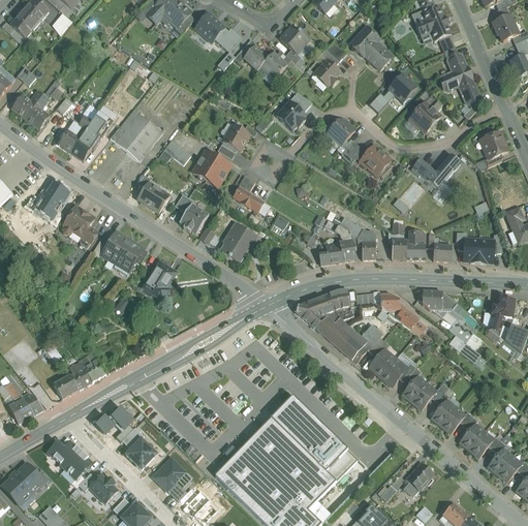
[(31,0),(9,25),(13,29),(24,38),(48,10),(35,0),(31,0)]
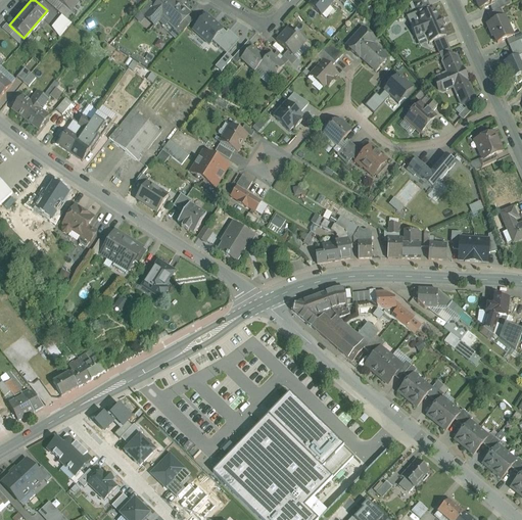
[(57,10),(62,3),(58,0),(46,0),(57,10)]
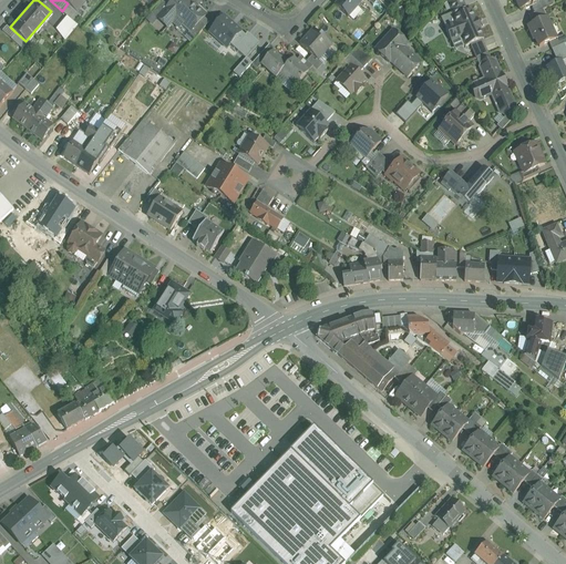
[(161,0),(150,11),(156,17),(156,16),(167,4),(163,0),(161,0)]
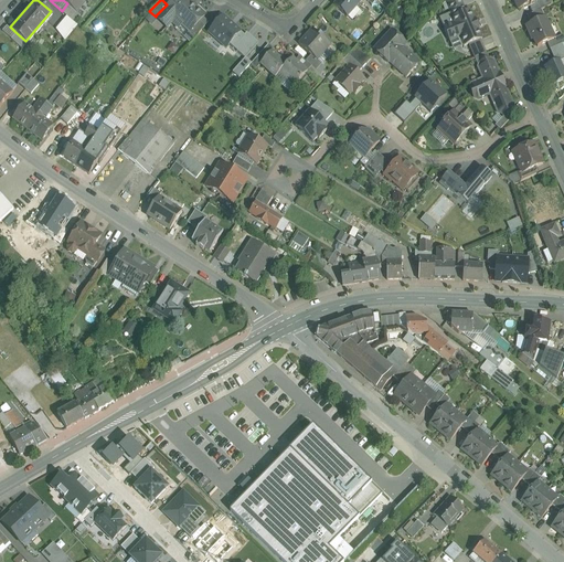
[(170,0),(167,4),(156,16),(156,17),(166,24),(170,20),(174,23),(179,23),(181,21),(189,29),(198,19),(204,12),(190,0),(170,0)]
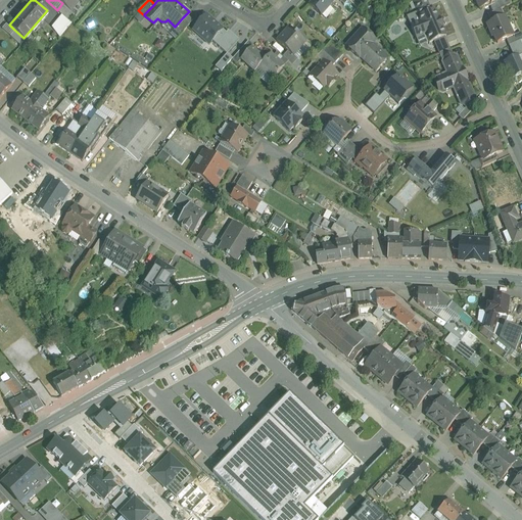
[(332,0),(311,0),(309,3),(320,13),(332,0)]
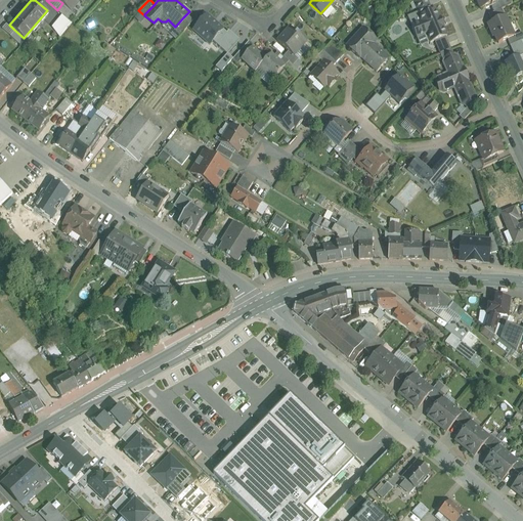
[(412,0),(419,14),(431,9),(426,0),(412,0)]
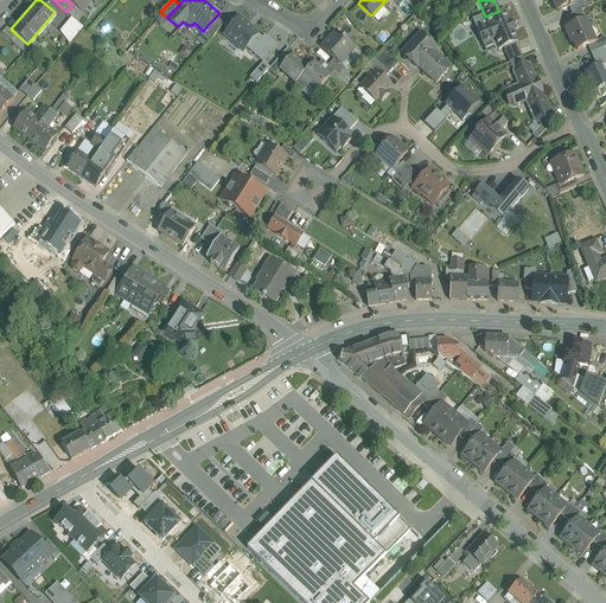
[(573,0),(567,4),(571,12),(591,4),(588,0),(573,0)]
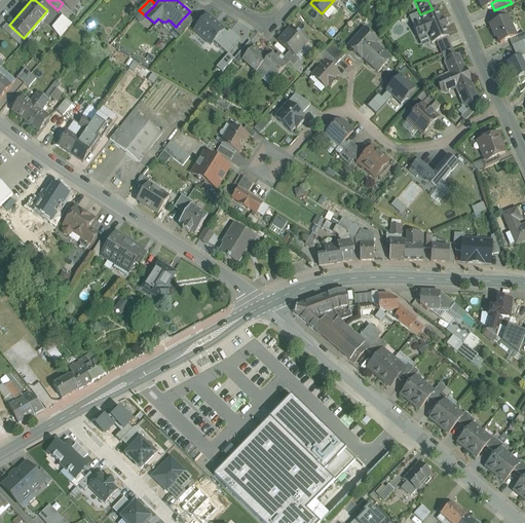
[(67,6),(63,3),(58,10),(61,12),(68,19),(74,11),(67,6)]
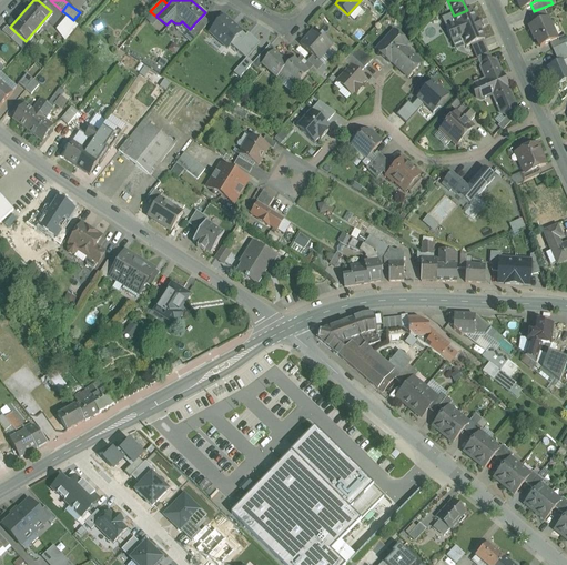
[(454,16),(453,16),(455,21),(445,26),(451,40),(461,36),(465,44),(484,37),(479,28),(481,27),(476,17),(475,17),(471,8),(467,10),(454,16)]
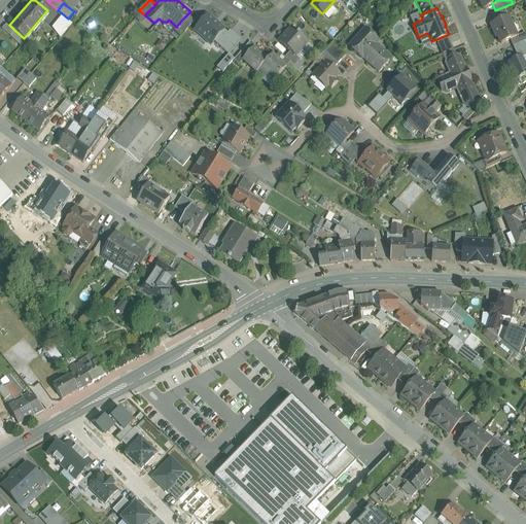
[(50,25),(59,36),(71,22),(68,19),(61,12),(50,25)]
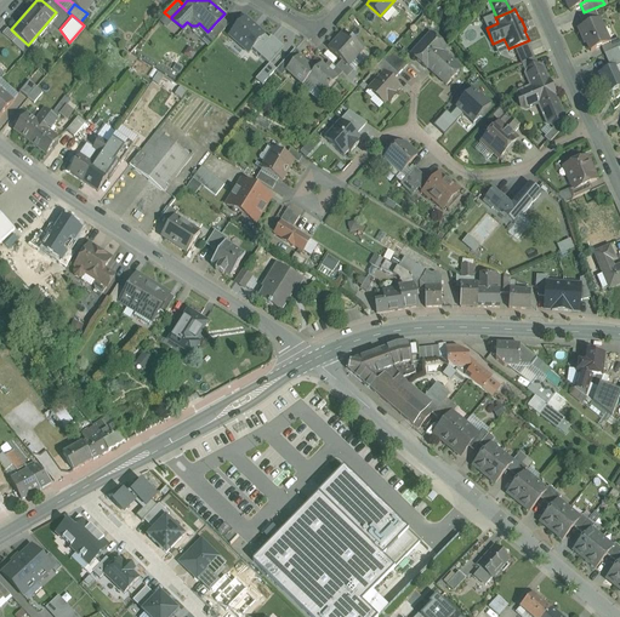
[(244,16),(228,33),(248,50),(251,46),(263,33),(244,16)]
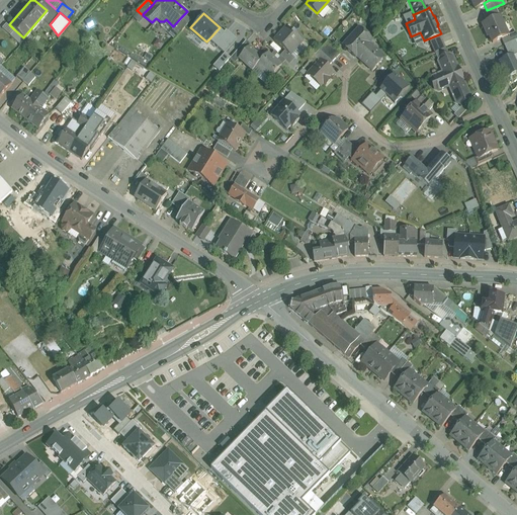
[(498,14),(481,21),(485,30),(487,29),(491,40),(500,37),(505,35),(505,34),(500,23),(502,22),(498,14)]
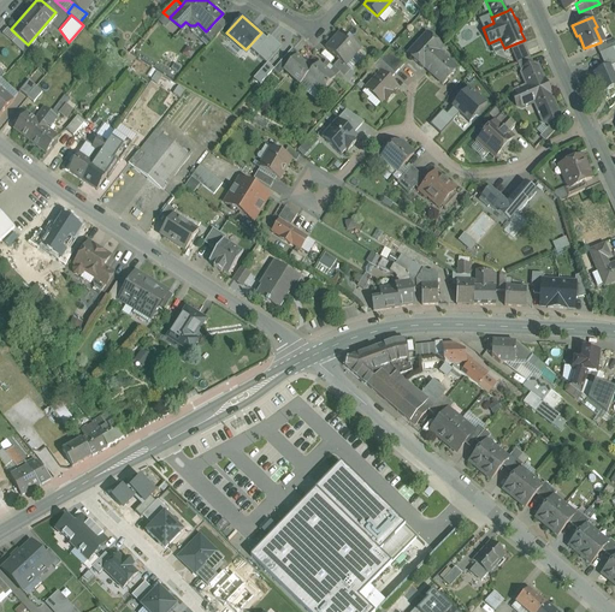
[(216,21),(206,31),(203,34),(211,40),(222,27),(216,21)]
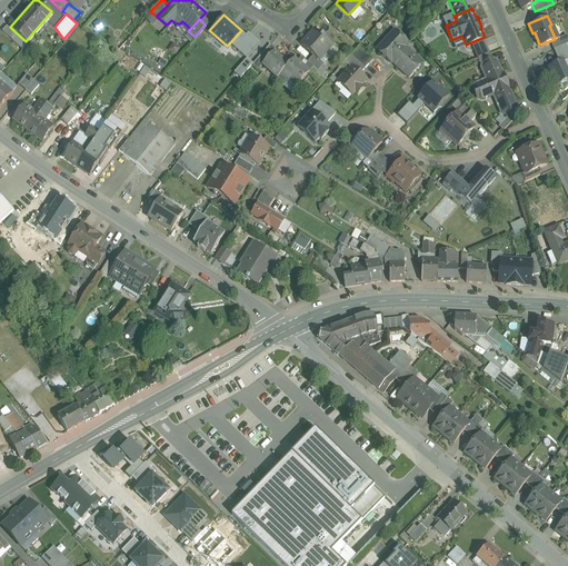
[(331,42),(314,27),(300,42),(311,53),(317,58),(318,58),(330,43),(331,42)]
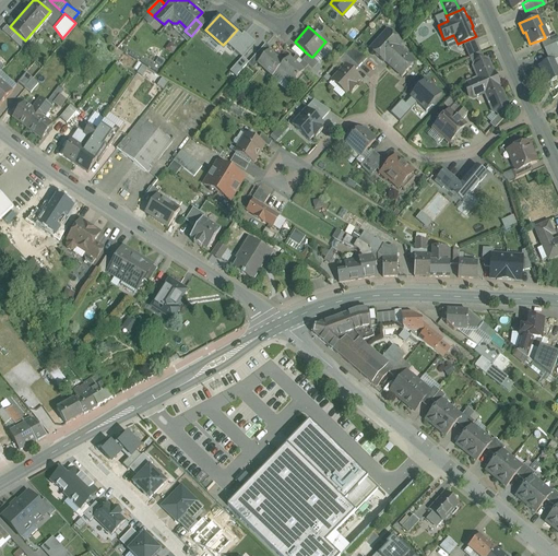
[(387,28),(369,47),(382,59),(383,58),(396,44),(400,39),(387,28)]
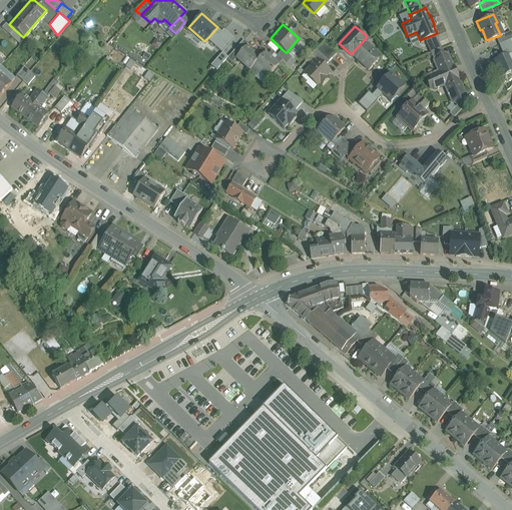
[(217,27),(207,38),(221,51),(233,37),(222,28),(220,30),(217,27)]
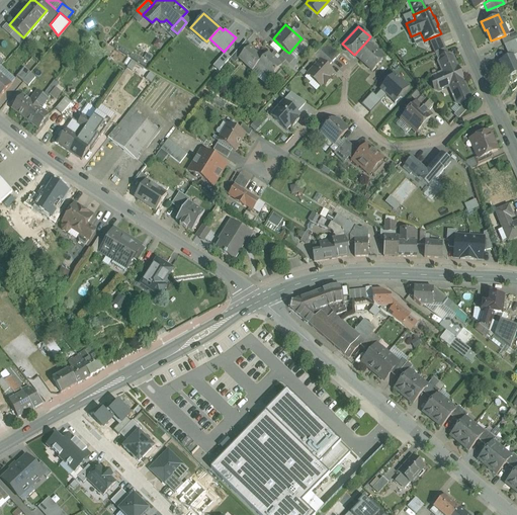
[(23,37),(13,28),(9,33),(18,41),(23,37)]
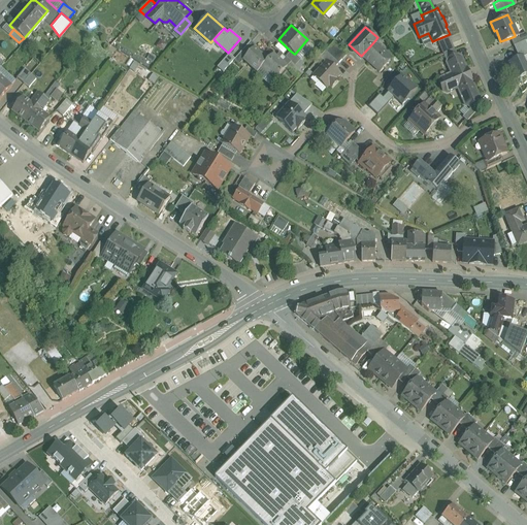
[(526,36),(524,31),(515,35),(515,36),(509,38),(513,43),(523,39),(526,37),(526,36)]
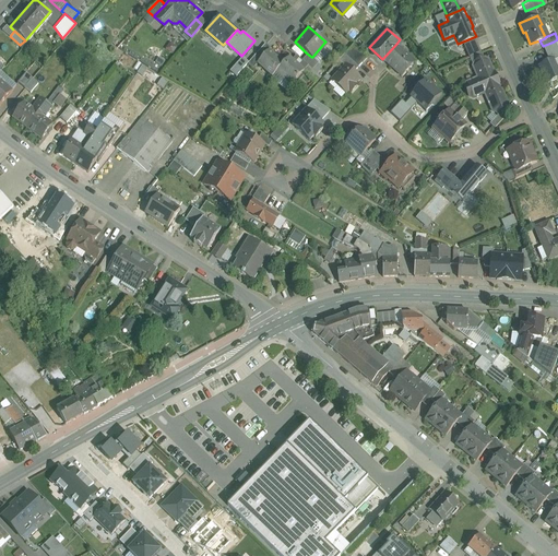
[(264,42),(251,56),(257,60),(268,48),(269,48),(270,46),(264,42)]
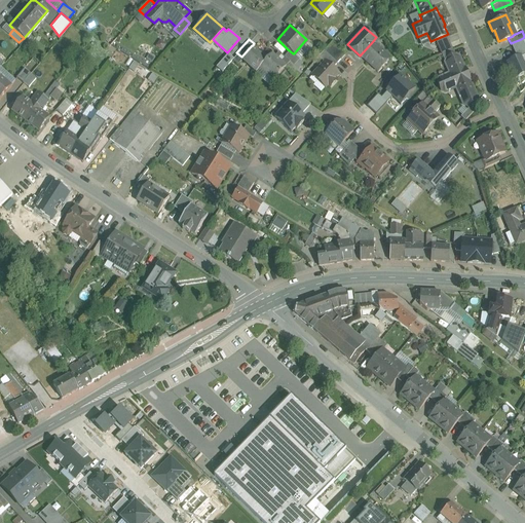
[(345,51),(331,39),(323,48),(336,61),(345,51)]
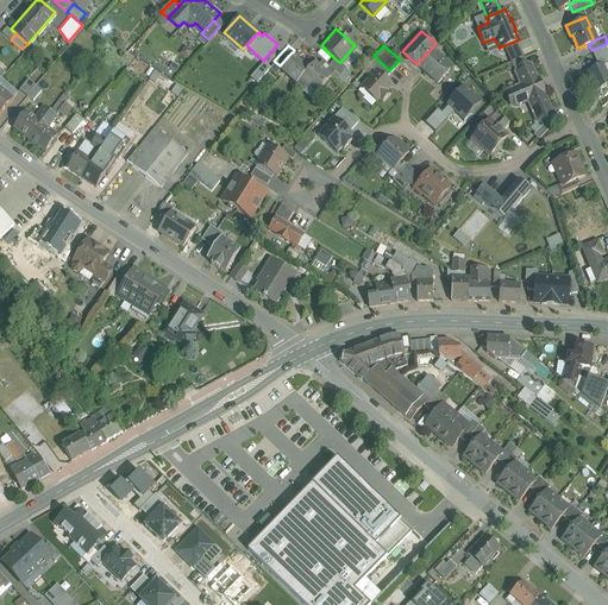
[(607,54),(603,45),(591,50),(595,61),(597,61),(607,55),(607,54)]
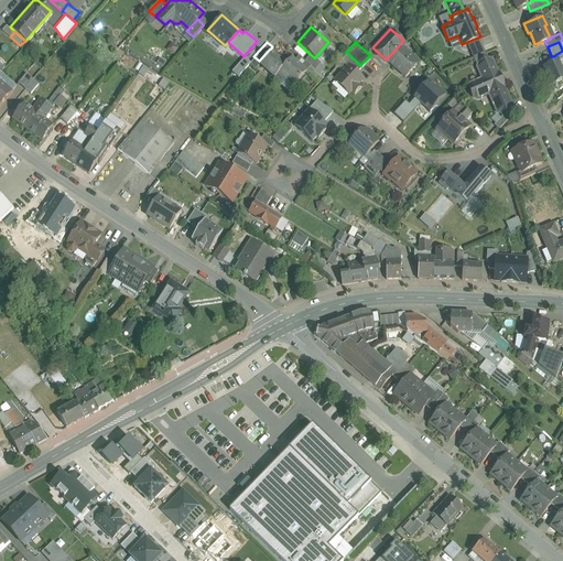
[(315,57),(320,62),(333,47),(327,43),(315,57)]
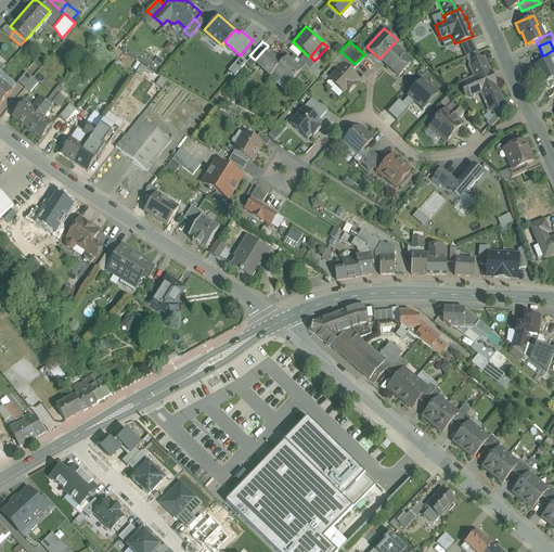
[(394,43),(381,58),(398,73),(406,64),(408,64),(409,62),(409,61),(410,59),(394,43)]
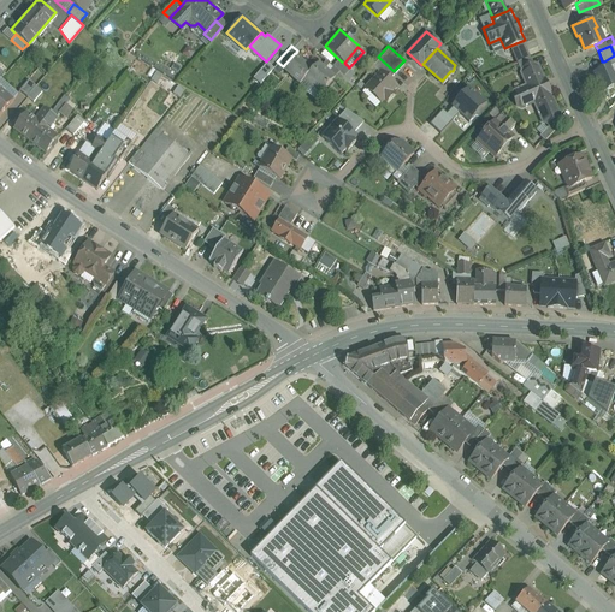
[(296,53),(295,53),(283,66),(283,67),(299,81),(302,76),(319,91),(333,75),(321,64),(318,60),(312,67),(296,53)]
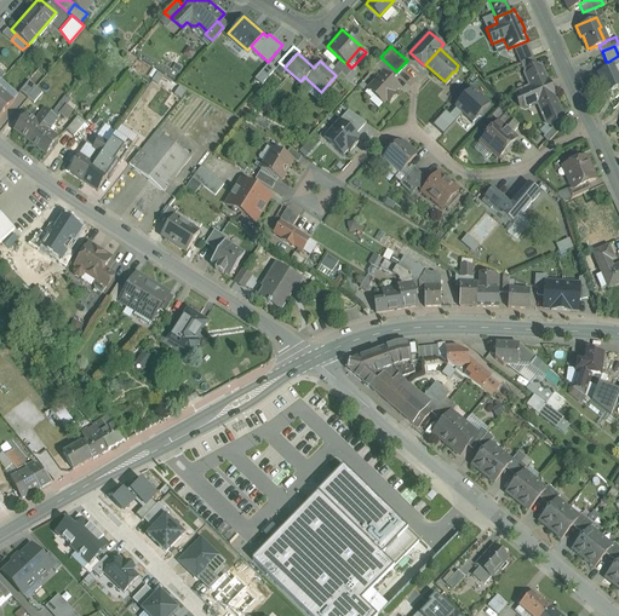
[(609,65),(596,72),(605,91),(618,84),(618,76),(613,64),(618,62),(618,56),(608,62),(609,65)]
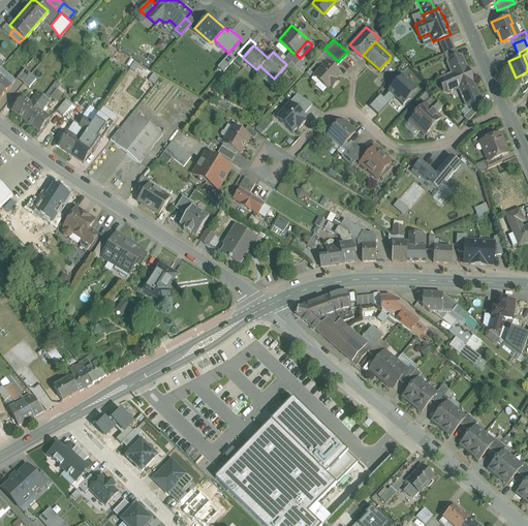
[(338,61),(324,49),(319,55),(324,60),(325,59),(334,66),(338,61)]
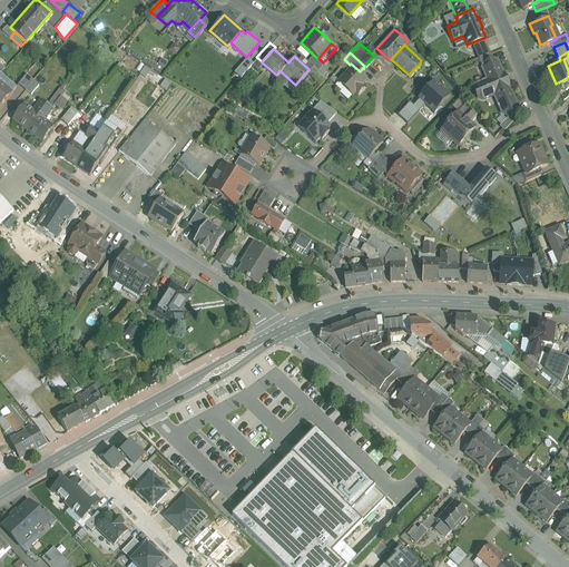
[(490,52),(478,57),(480,64),(483,62),(492,58),(490,52)]
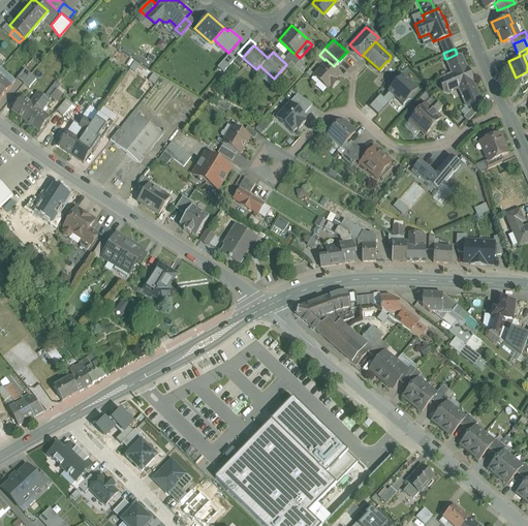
[(294,54),(289,50),(285,55),(294,64),(300,58),(296,54),(294,54)]
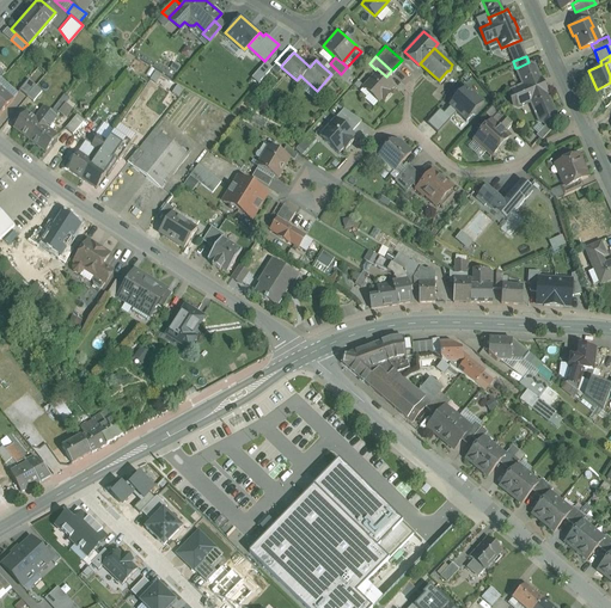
[(341,74),(330,63),(324,59),(319,63),(331,74),(346,87),(350,83),(341,74)]
